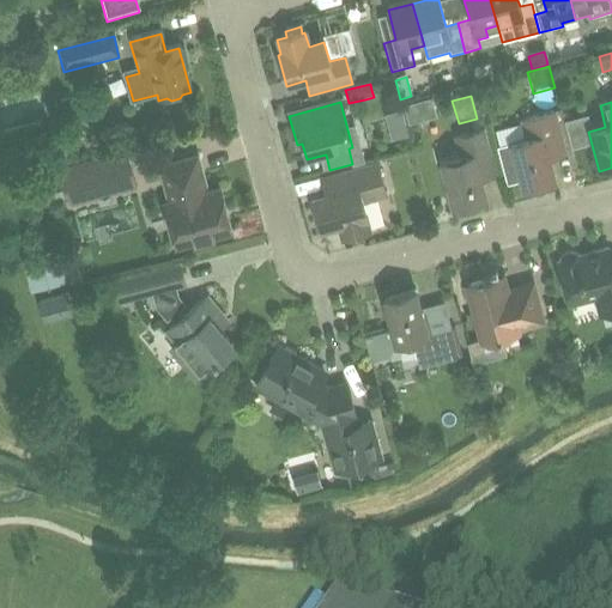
[(522,125),(495,132),(500,149),(497,150),(507,184),(509,184),(508,182),(520,180),(522,192),(555,183),(546,152),(563,147),(553,115),(521,123),(522,125)]
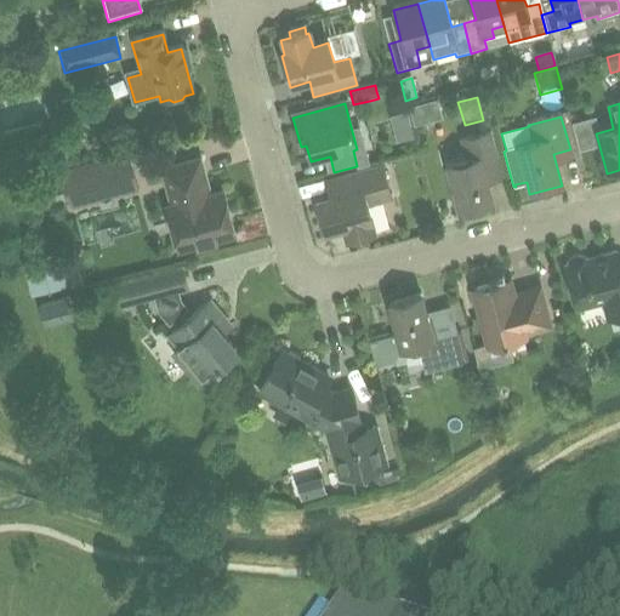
[(466,161),(445,166),(459,214),(493,205),(487,183),(501,180),(489,135),(461,142),(466,161)]
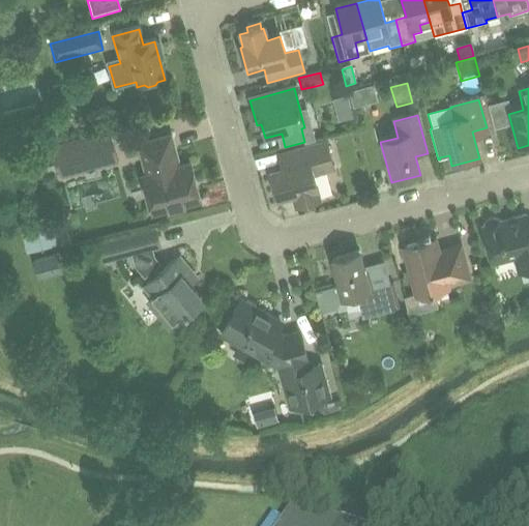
[(109,136),(53,150),(60,178),(116,164),(109,136)]
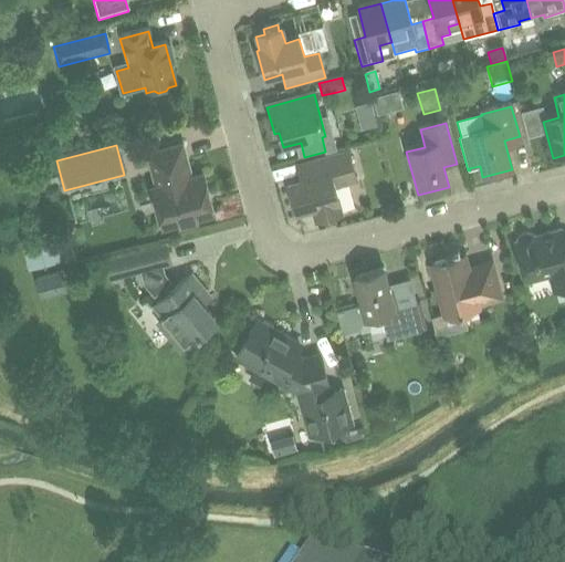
[(181,147),(148,156),(157,189),(153,190),(163,229),(213,215),(202,177),(190,180),(181,147)]
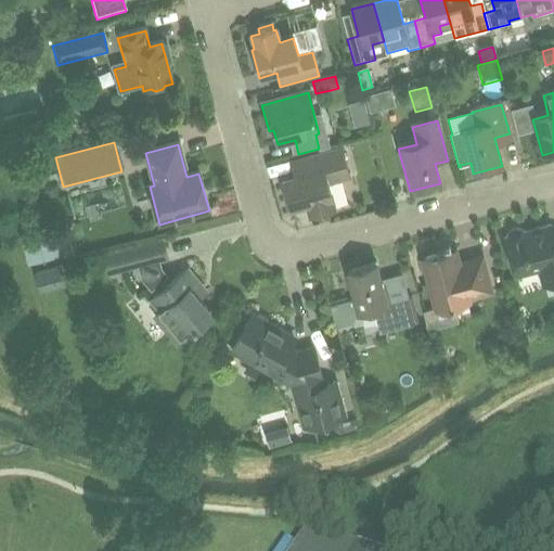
[(335,210),(332,199),(327,186),(349,180),(342,151),(291,165),(295,179),(282,182),(290,210),(306,206),(309,218),(335,210)]
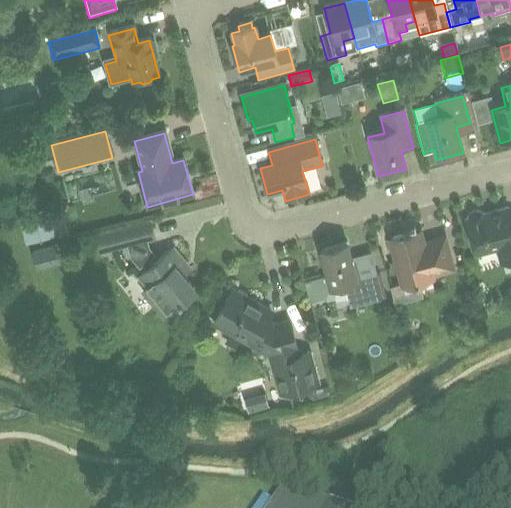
[(46,165),(41,148),(12,155),(17,173),(46,165)]
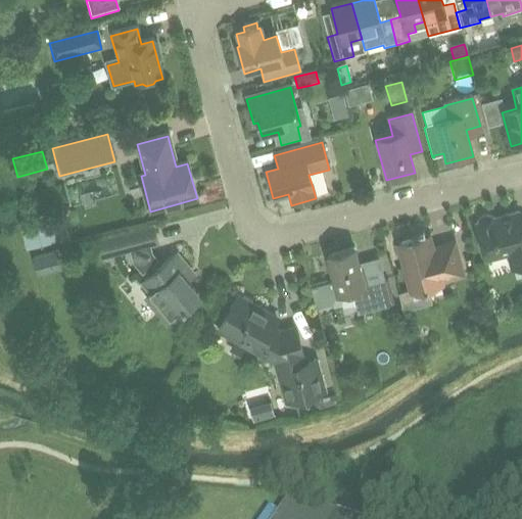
[(511,271),(521,267),(521,227),(521,228),(518,215),(492,222),(491,219),(486,218),(481,219),(478,223),(479,225),(476,226),(485,263),(508,256),(511,271)]
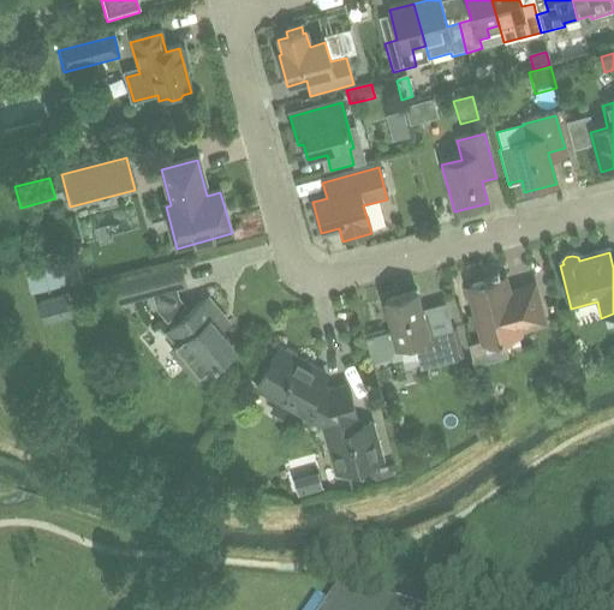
[(115,286),(120,306),(153,298),(176,291),(185,288),(180,269),(115,286)]
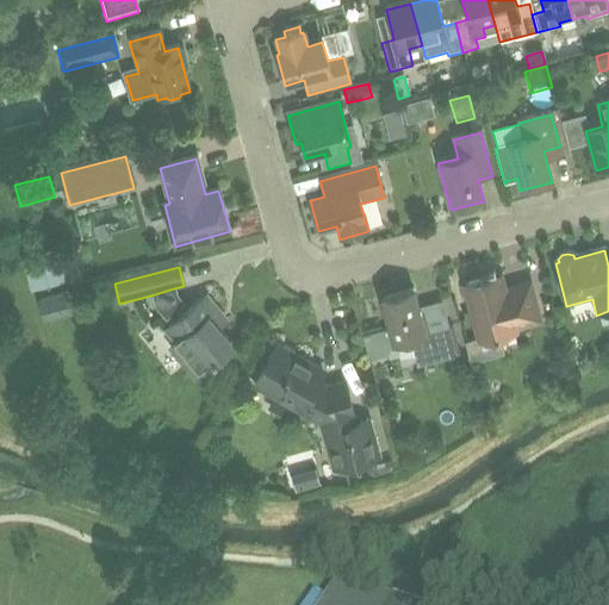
[(501,278),(464,288),(478,343),(515,334),(515,330),(540,324),(529,285),(504,292),(501,278)]
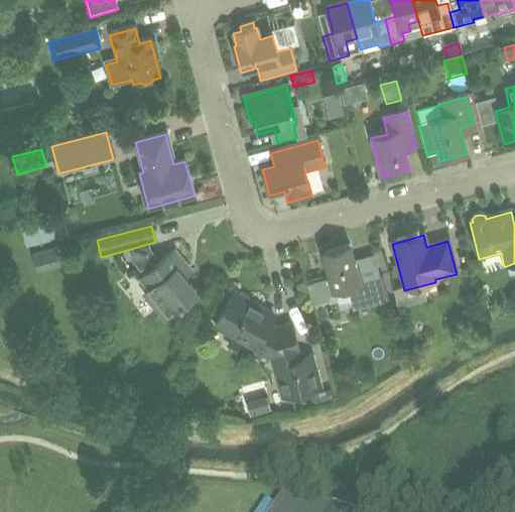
[(147,244),(128,250),(131,262),(140,272),(155,259),(150,253),(147,244)]
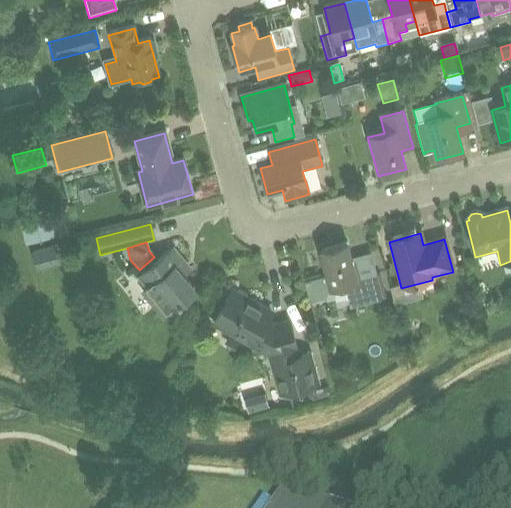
[(346,245),(320,252),(330,289),(343,286),(350,310),(383,301),(377,276),(359,281),(357,272),(354,273),(346,245)]
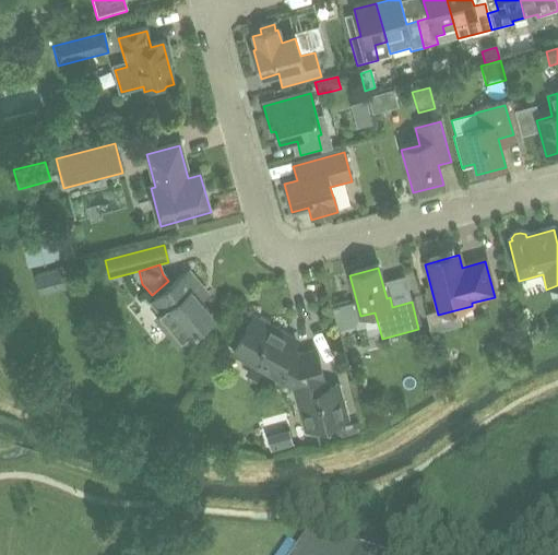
[(60,272),(36,279),(42,296),(64,290),(60,272)]
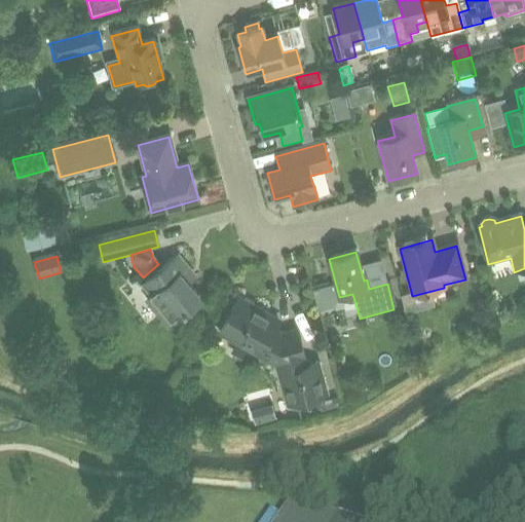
[(178,257),(142,286),(151,297),(146,301),(169,328),(200,301),(187,286),(189,284),(185,277),(188,275),(188,270),(178,257)]
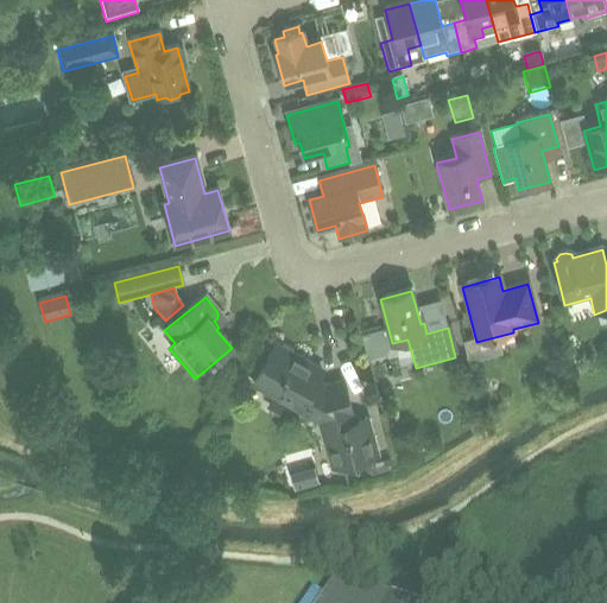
[(372,342),(370,334),(360,336),(362,344),(372,342)]
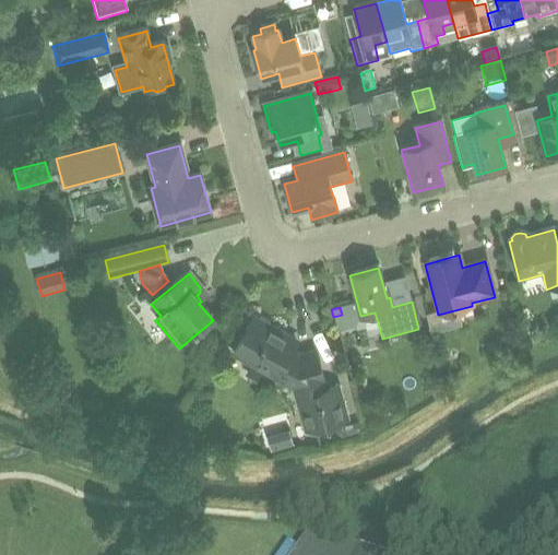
[(325,391),(323,382),(316,354),(299,359),(291,354),(296,345),(268,329),(270,327),(259,320),(258,323),(252,320),(233,354),(296,390),(307,432),(345,422),(335,388),(325,391)]
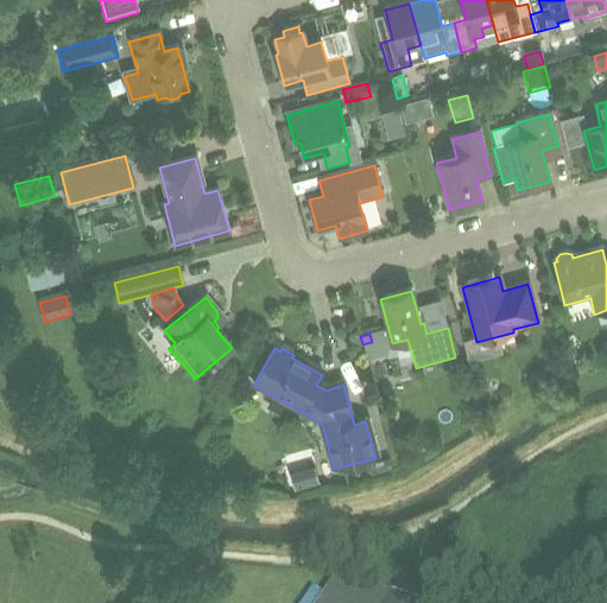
[(366,470),(368,483),(394,477),(394,474),(392,464),(366,470)]
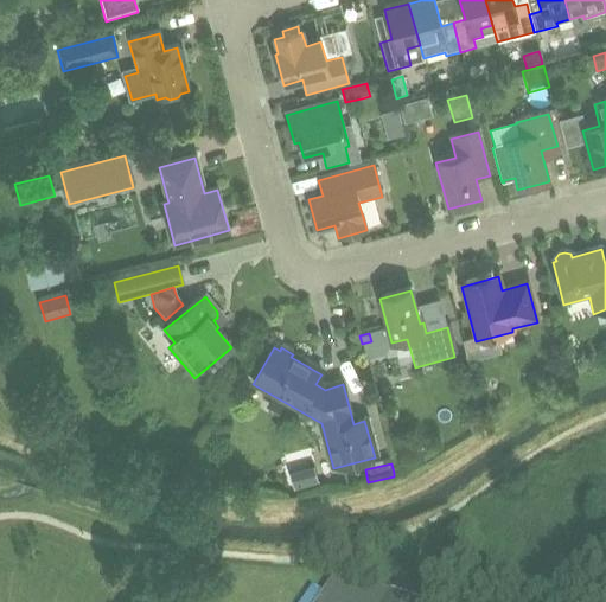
[(289,476),(294,494),(318,487),(313,469),(289,476)]
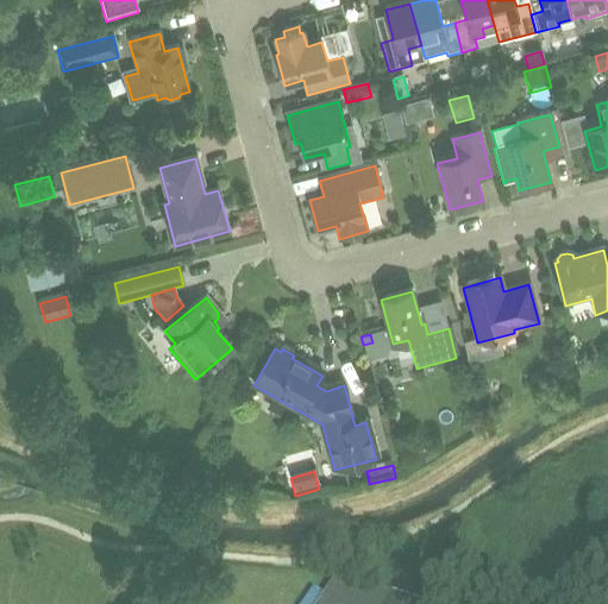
[(387,603),(390,598),(334,580),(318,603),(387,603)]
